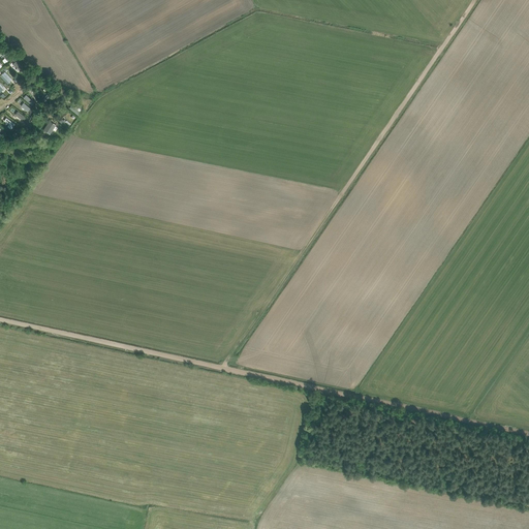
[(11,61),(9,65),(18,70),(21,66),(11,61)]
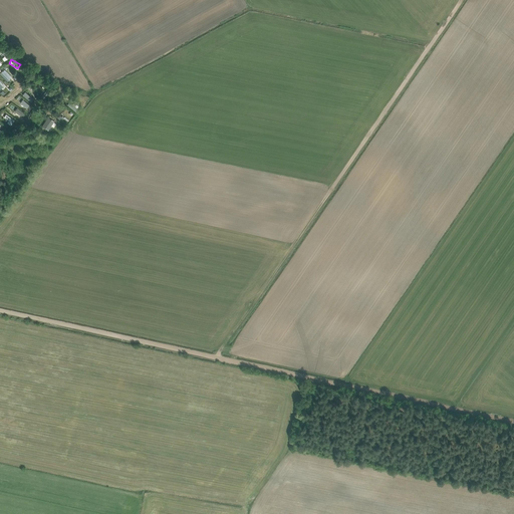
[(22,109),(25,111),(29,106),(21,100),(18,104),(23,107),(22,109)]
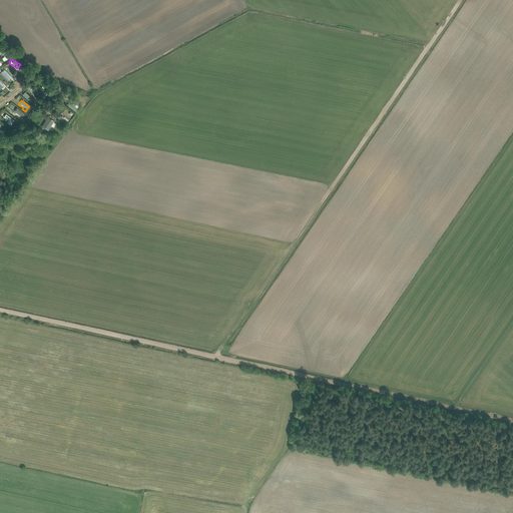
[(11,111),(21,119),(24,114),(14,106),(11,111)]
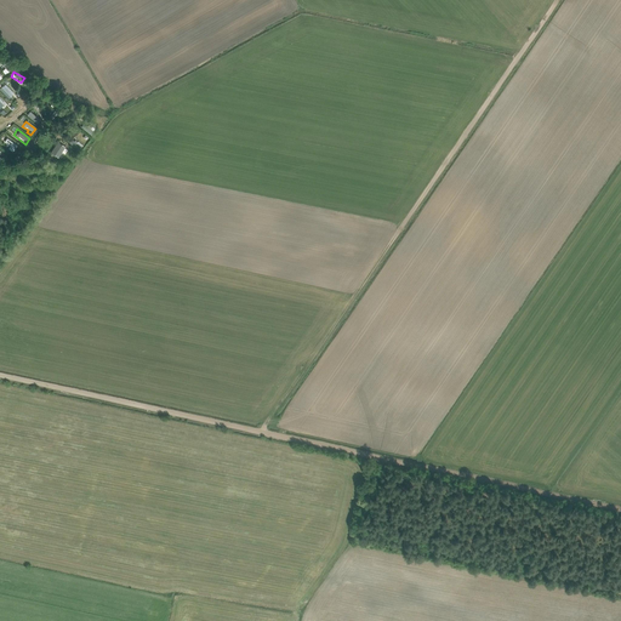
[(4,137),(0,141),(0,142),(6,147),(5,148),(10,152),(15,146),(4,137)]
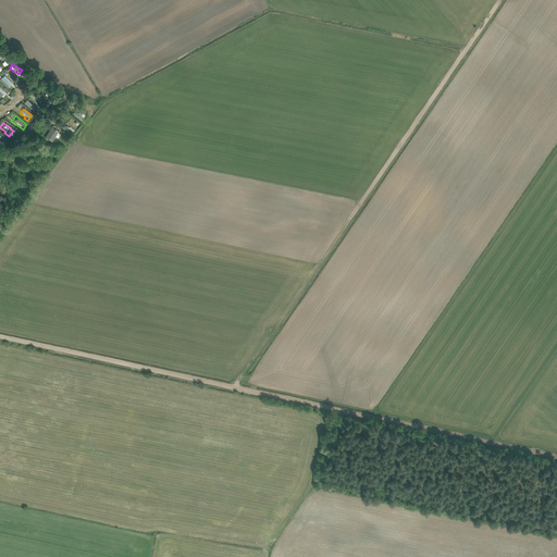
[(48,126),(42,136),(52,141),(58,132),(48,126)]
